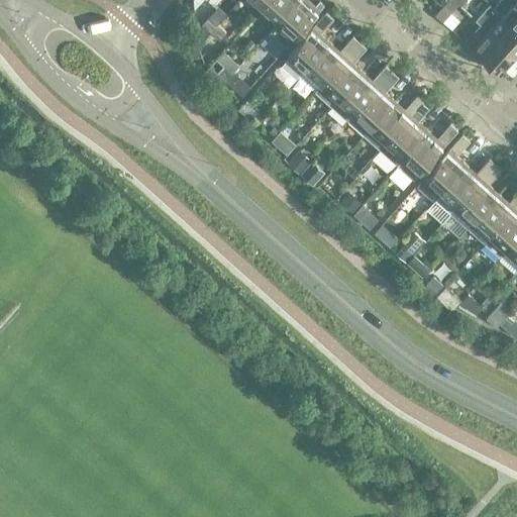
[(267,0),(262,6),(278,20),(296,0),(267,0)]
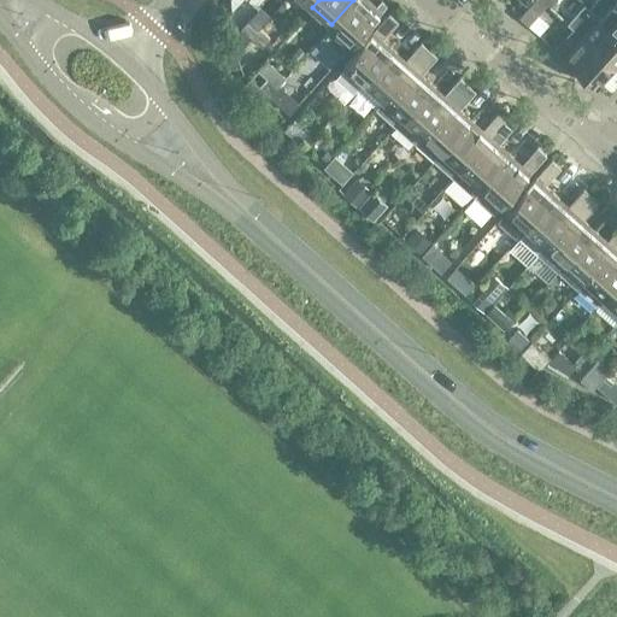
[(342,54),(387,4),(382,0),(378,0),(375,5),(369,0),(353,0),(331,24),(322,36),(342,54)]
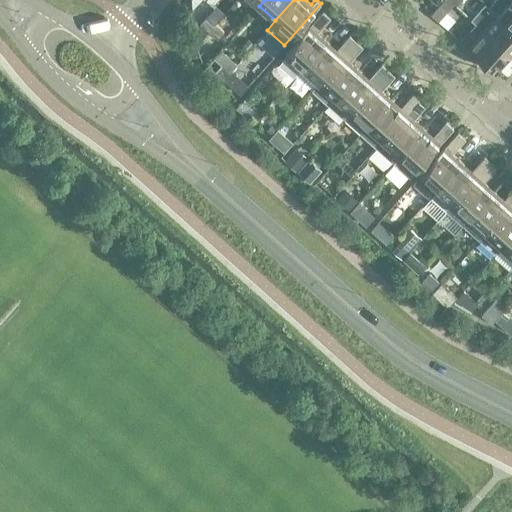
[(511,0),(496,0),(490,7),(496,13),(511,27),(511,0)]
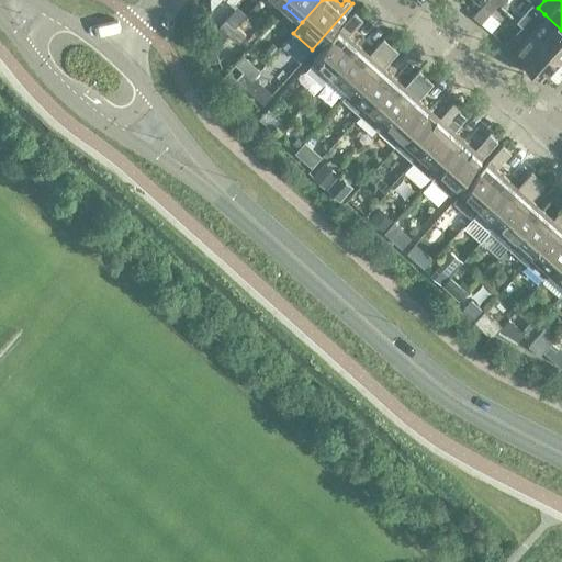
[(473,15),(481,23),(490,12),(482,6),(473,15)]
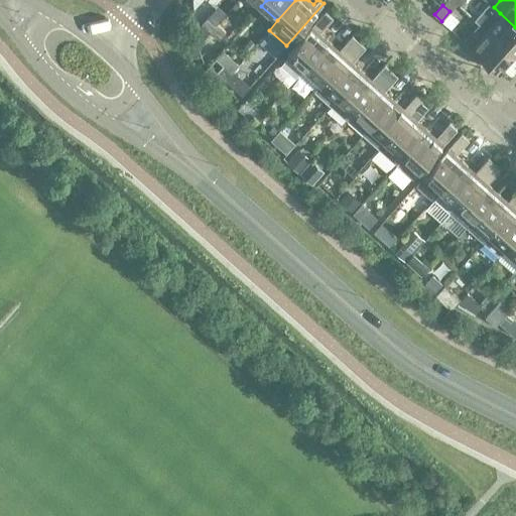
[(326,10),(287,52),(304,68),(329,40),(319,32),(333,17),(326,10)]
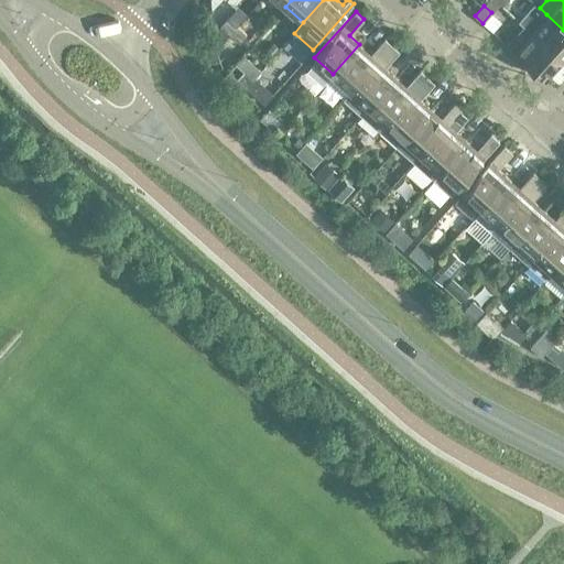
[(563,30),(546,14),(531,32),(561,58),(563,54),(563,30)]
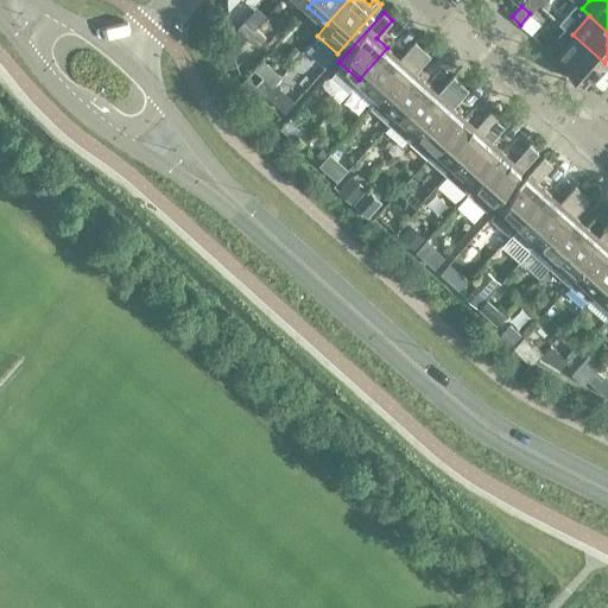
[(247,36),(255,27),(246,18),(238,26),(247,36)]
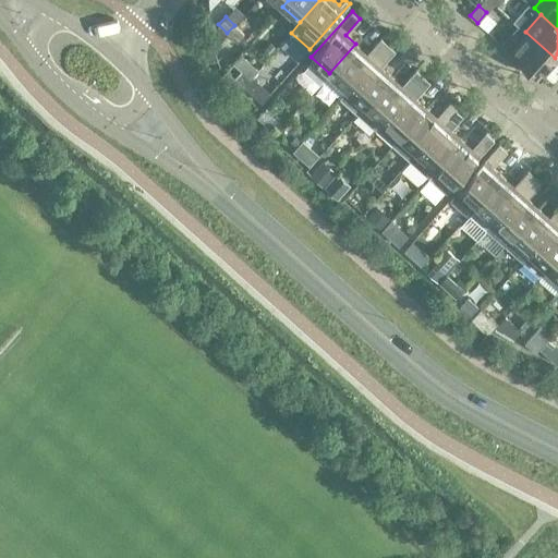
[(237,41),(244,34),(234,25),(227,33),(237,41)]
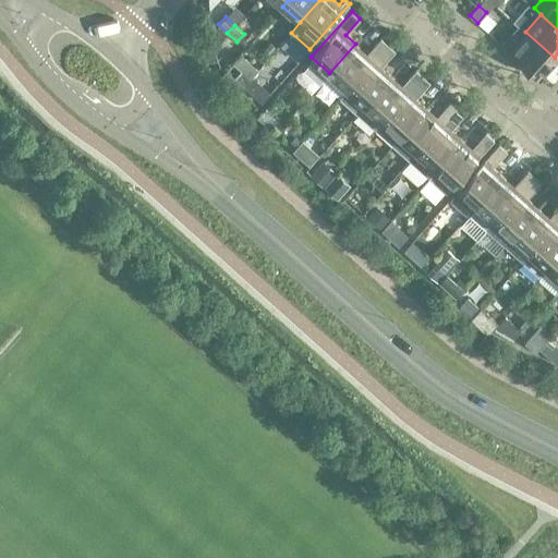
[(555,58),(525,32),(518,25),(501,44),(538,76),(555,58)]
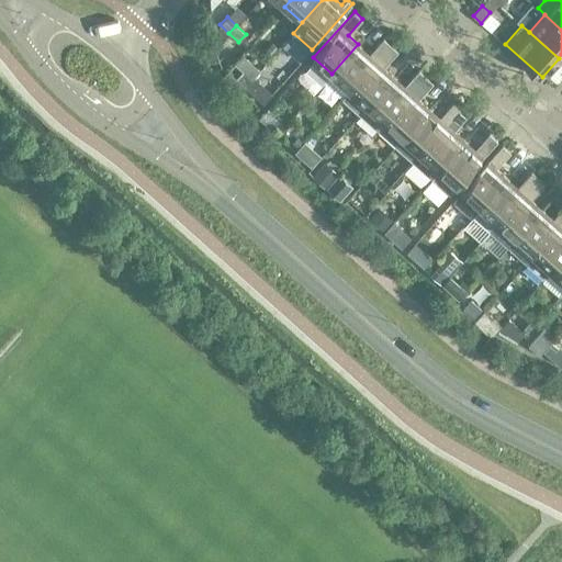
[(358,44),(332,74),(349,90),(391,44),(383,37),(369,54),(358,44)]
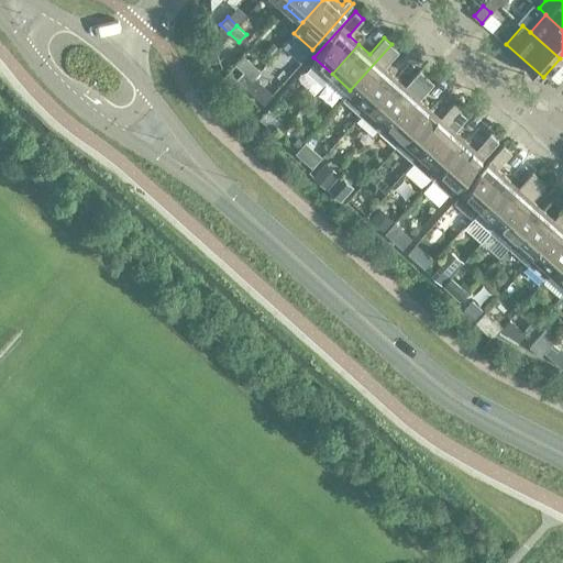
[(392,44),(350,90),(343,98),(361,113),(394,76),(384,67),(398,51),(392,44)]
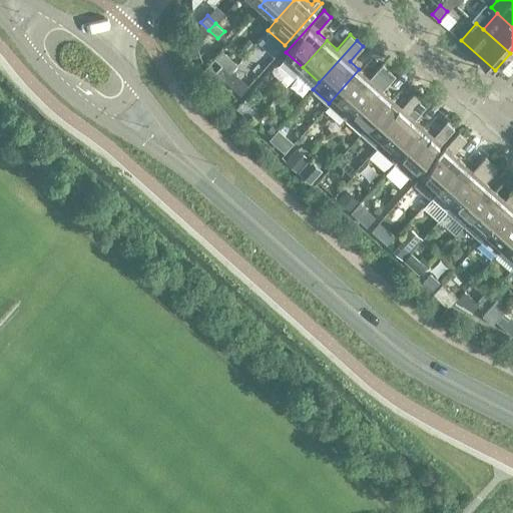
[(223,46),(215,54),(231,68),(239,61),(223,46)]
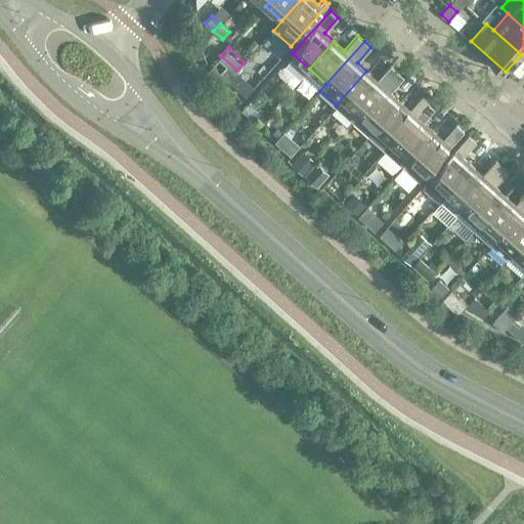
[(366,71),(336,105),(352,121),(397,71),(390,64),(377,80),(366,71)]
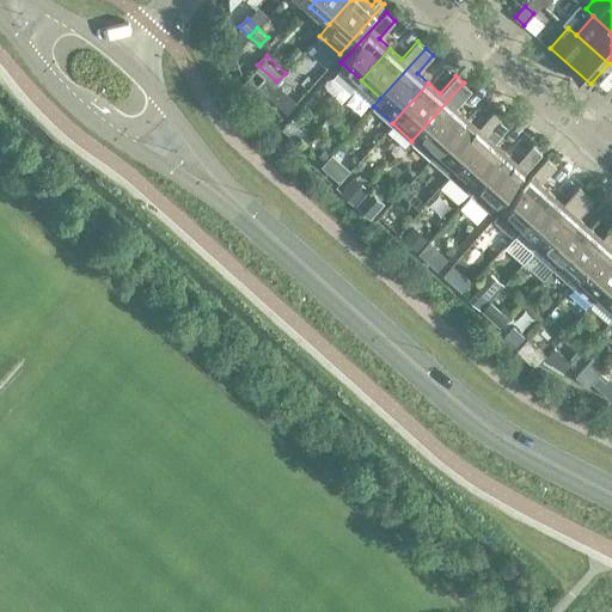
[(267,95),(275,85),(264,77),(256,85),(267,95)]
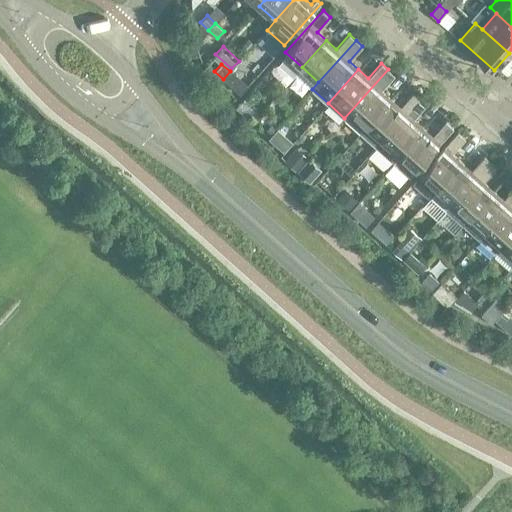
[(388,69),(344,118),(360,132),(391,98),(381,90),(394,75),(388,69)]
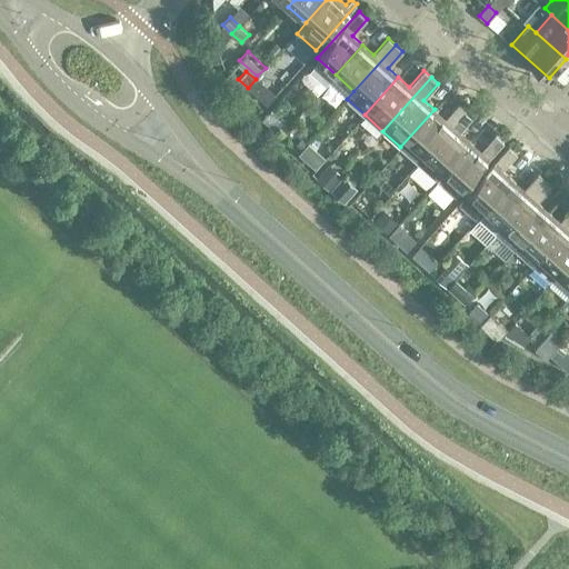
[(248,88),(258,97),(265,88),(256,79),(248,88)]
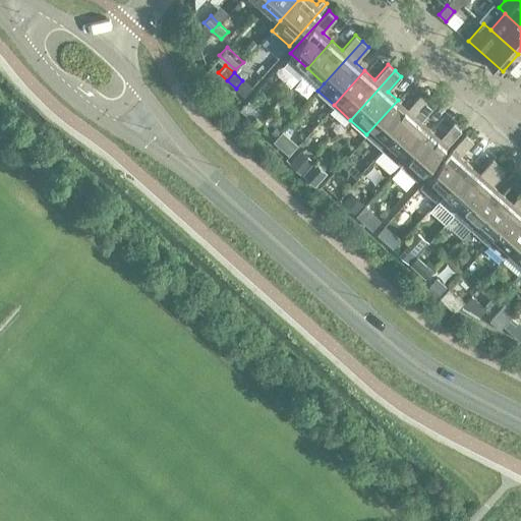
[(398,100),(366,134),(383,150),(427,100),(421,94),(407,109),(398,100)]
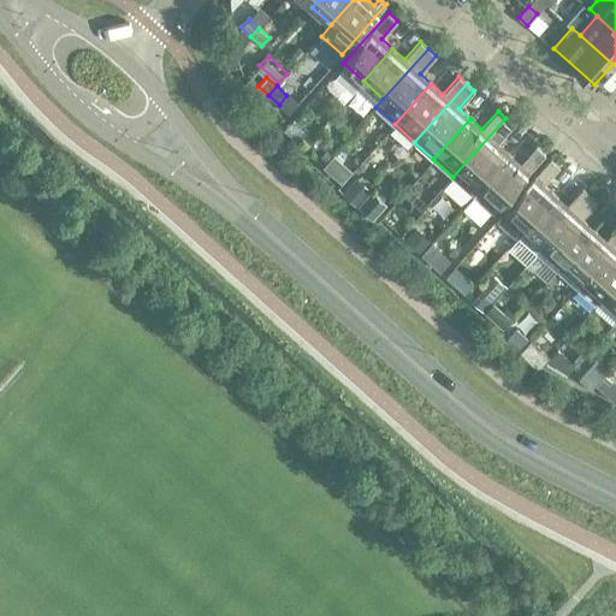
[(505,118),(452,177),(472,194),(509,153),(497,142),(513,125),(505,118)]
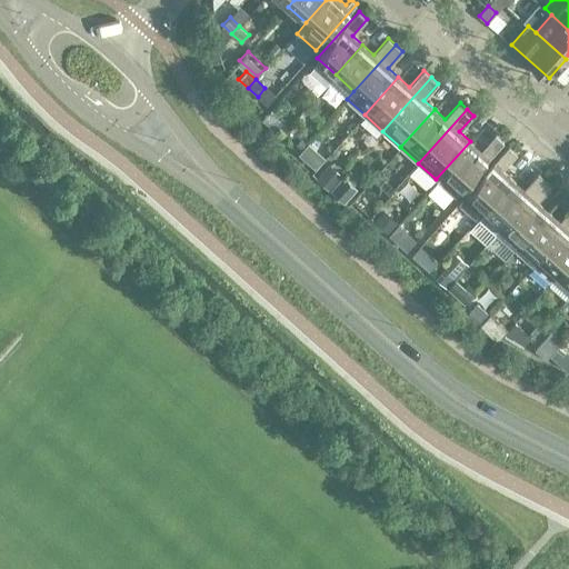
[(470,141),(436,179),(437,180),(445,172),(462,188),(503,141),(496,135),(480,151),(470,141)]
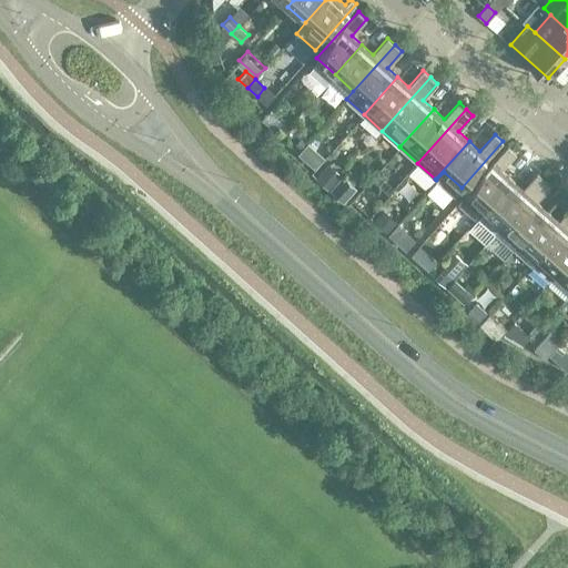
[(298,152),(306,159),(315,149),(307,142),(298,152)]
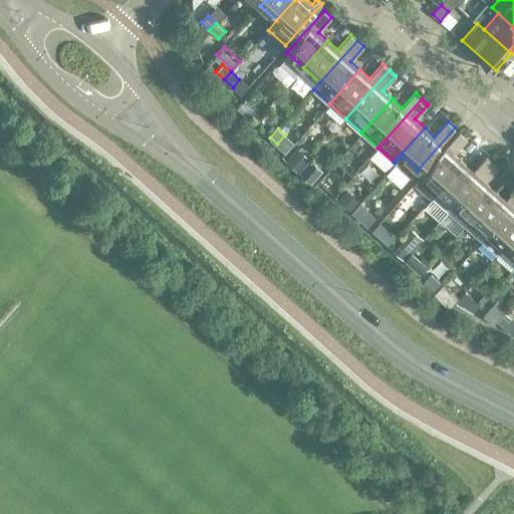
[(430,198),(432,196),(463,162),(453,154),(467,139),(459,132),(414,183),(430,198)]
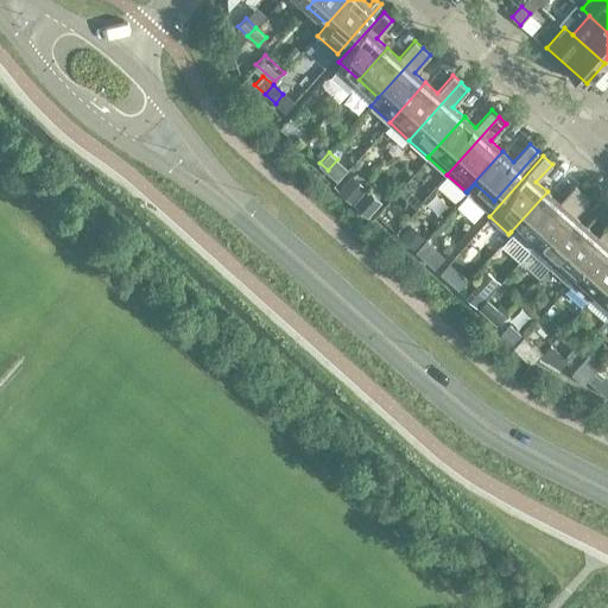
[(340,191),(350,201),(359,192),(348,182),(340,191)]
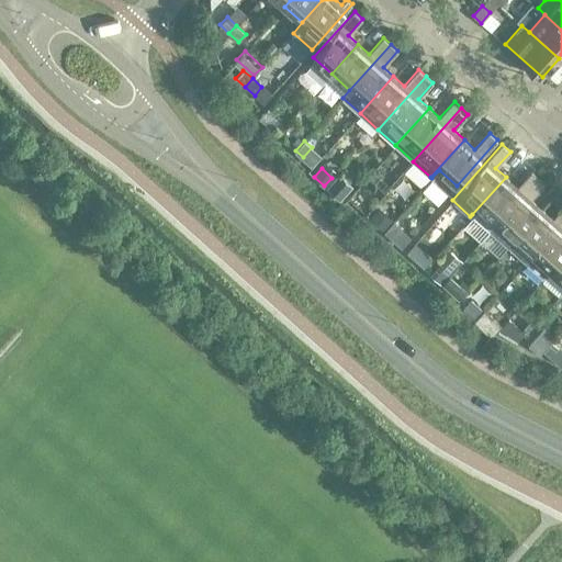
[(490,231),(538,177),(531,170),(517,187),(506,177),(472,214),(490,231)]
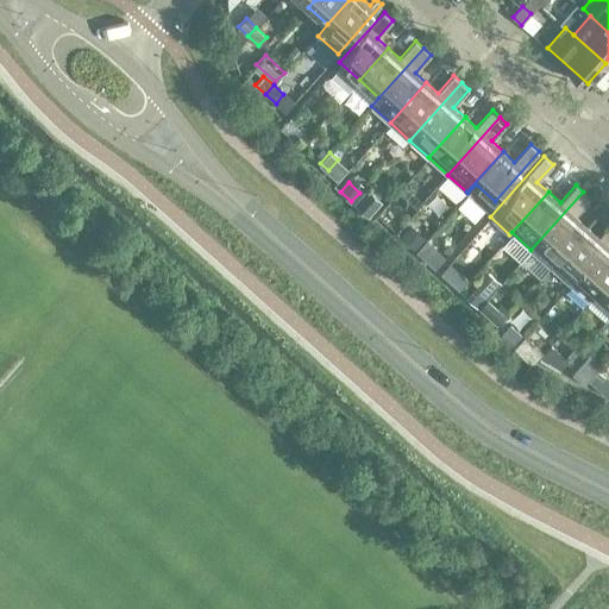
[(369,217),(374,212),(382,201),(368,188),(353,203),(369,217)]
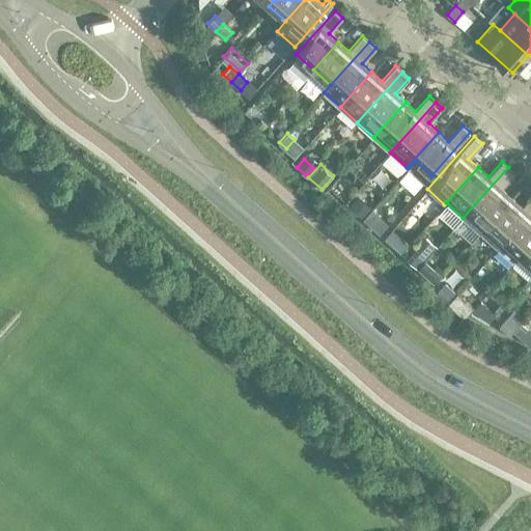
[(480,232),(511,197),(502,189),(515,173),(508,167),(463,218),(480,232)]
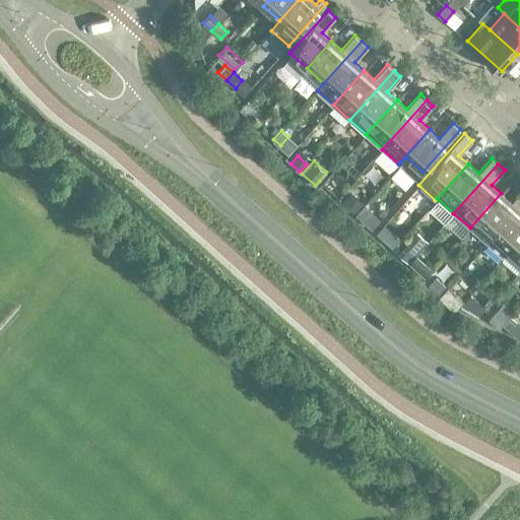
[(501,193),(470,228),(486,243),(519,204),(519,191),(511,202),(501,193)]
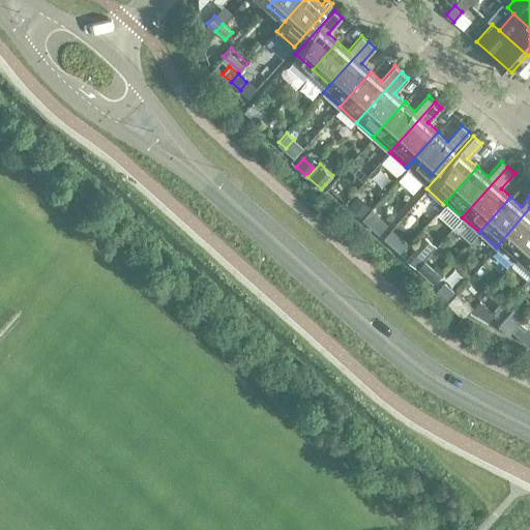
[(361,218),(371,227),(373,229),(379,221),(367,211),(369,210),(360,204),(354,211),(361,217),(361,218)]
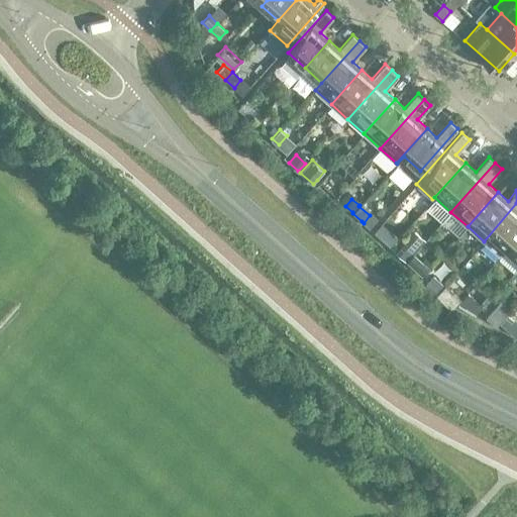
[(516,203),(484,241),(500,256),(506,248),(516,236),(516,203)]
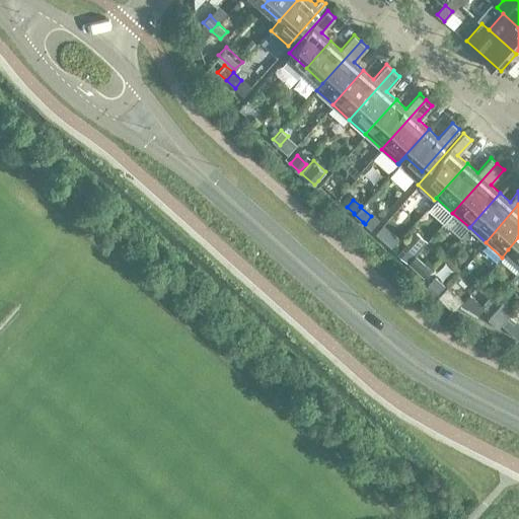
[(518,237),(508,249),(518,258),(518,237)]
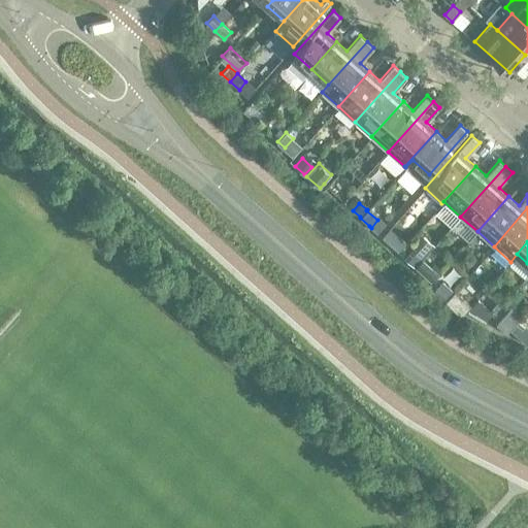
[(451,296),(444,302),(443,302),(454,311),(460,304),(451,296)]
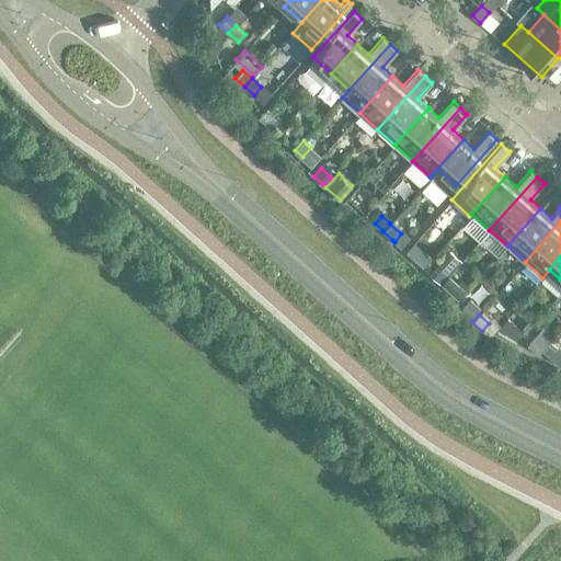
[(518,335),(525,325),(508,316),(503,325),(518,335)]
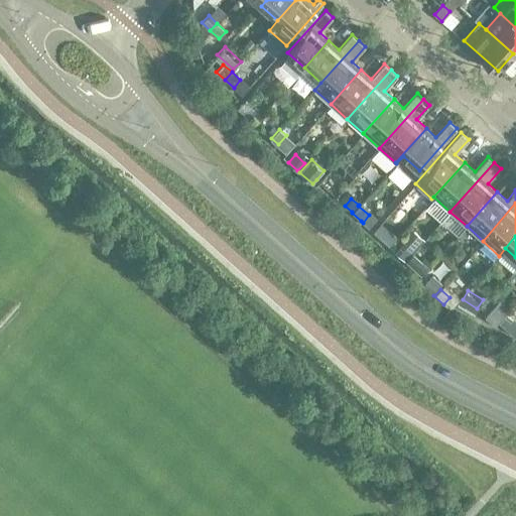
[(515,334),(515,311),(498,299),(488,312),(515,334)]
